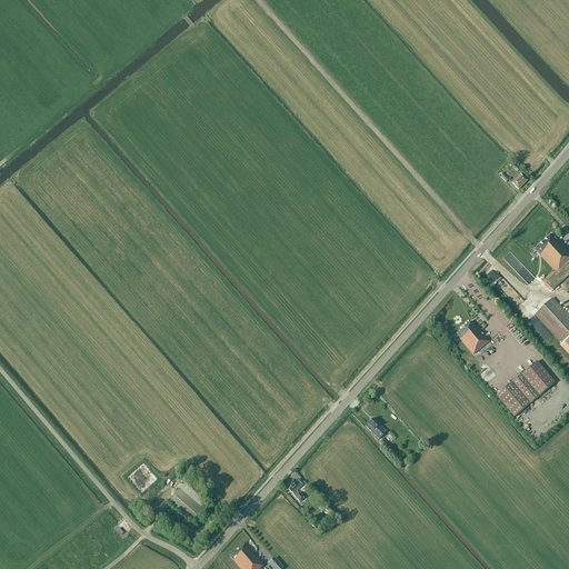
[(518,190),(527,181),(522,177),(520,175),(512,183),(513,185),(518,190)]
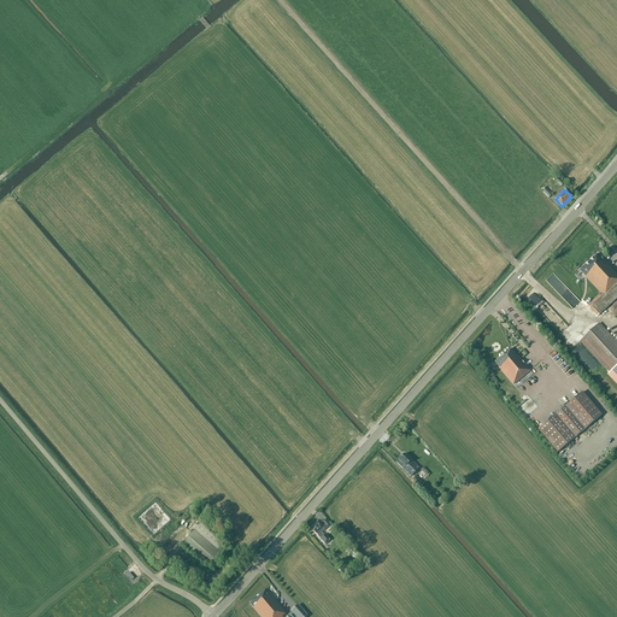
[(616,275),(598,254),(588,262),(580,270),(601,293),(588,305),(598,316),(616,298),(616,275)]
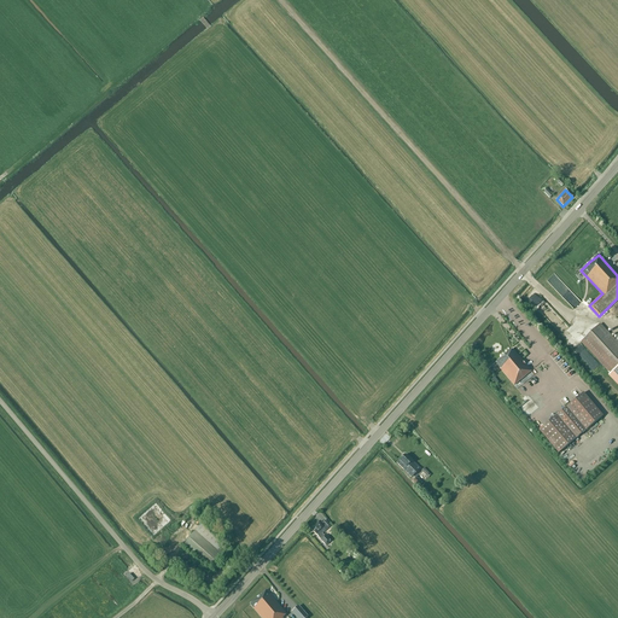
[(617,384),(617,343),(600,324),(581,342),(611,374),(610,374),(617,384)]
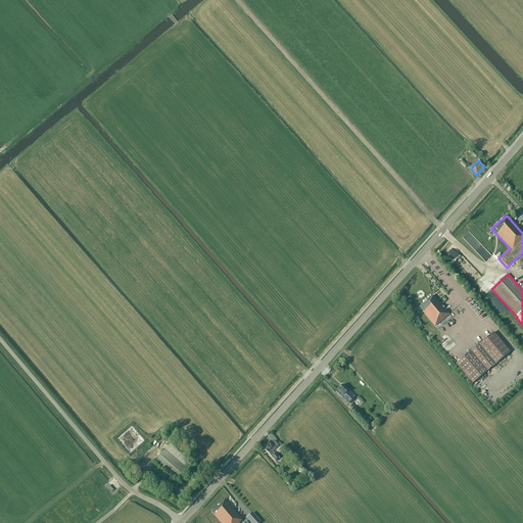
[(441,305),(433,295),(419,307),(423,312),(423,313),(435,326),(449,315),(441,305)]
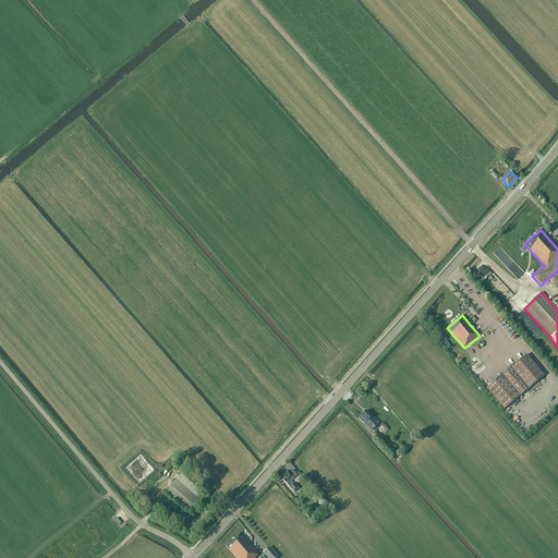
[(486,388),(504,410),(544,376),(526,354),(486,388)]
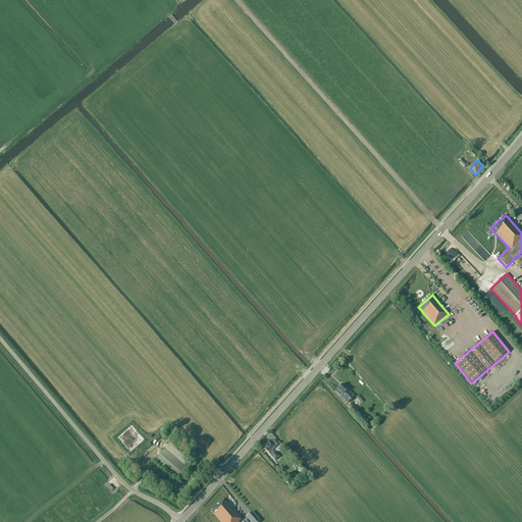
[(447,353),(455,363),(460,359),(452,349),(447,353)]
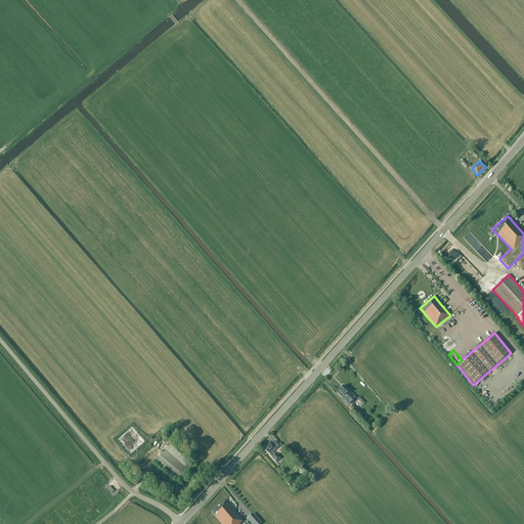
[(337,393),(342,398),(347,394),(352,399),(354,396),(349,391),(344,386),(337,393)]
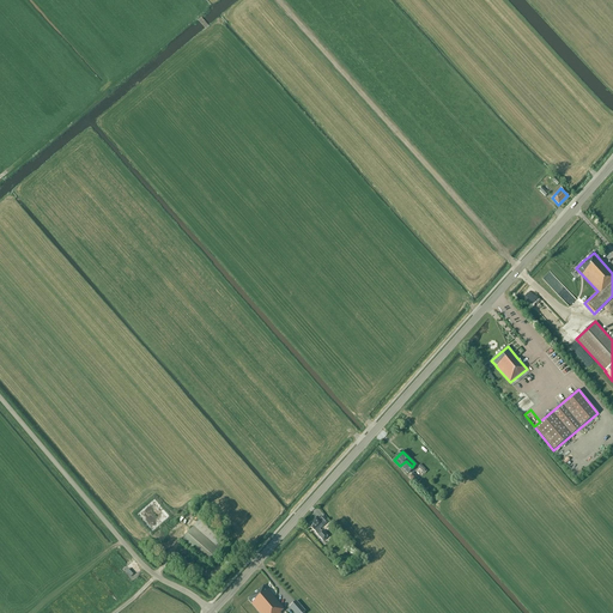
[(323,541),(327,538),(322,530),(321,532),(320,529),(323,526),(316,519),(309,525),(323,541)]
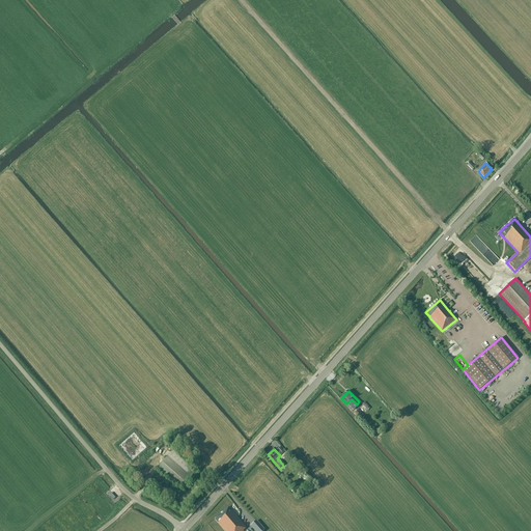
[(190,470),(192,468),(172,450),(157,469),(179,488),(194,474),(190,470)]
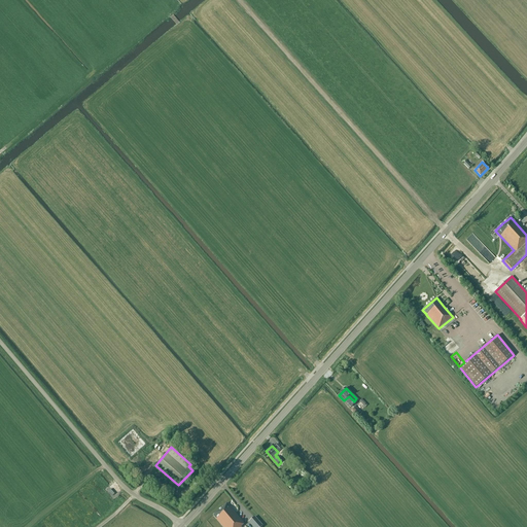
[(222,526),(241,526),(245,524),(227,503),(213,515),(222,526)]
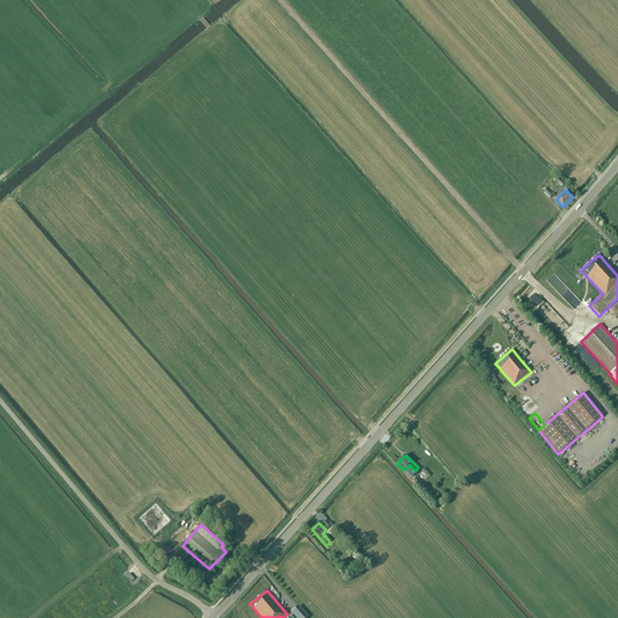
[(298,617),(305,617),(308,617),(297,606),(292,611),(298,617)]
